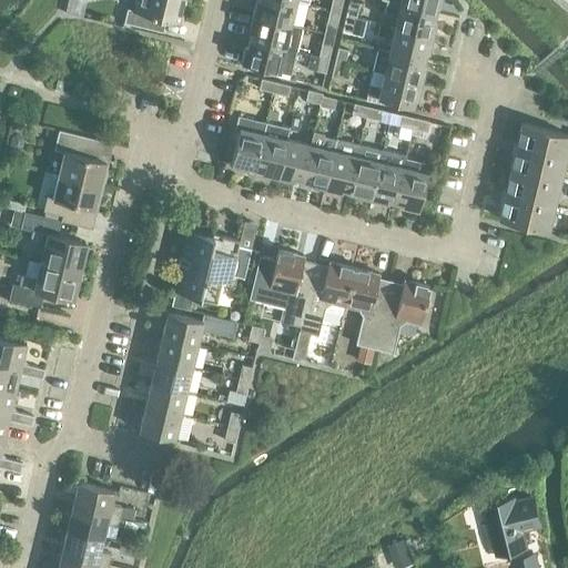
[(178,20),(182,0),(133,0),(132,9),(128,8),(124,22),(158,30),(161,16),(178,20)]
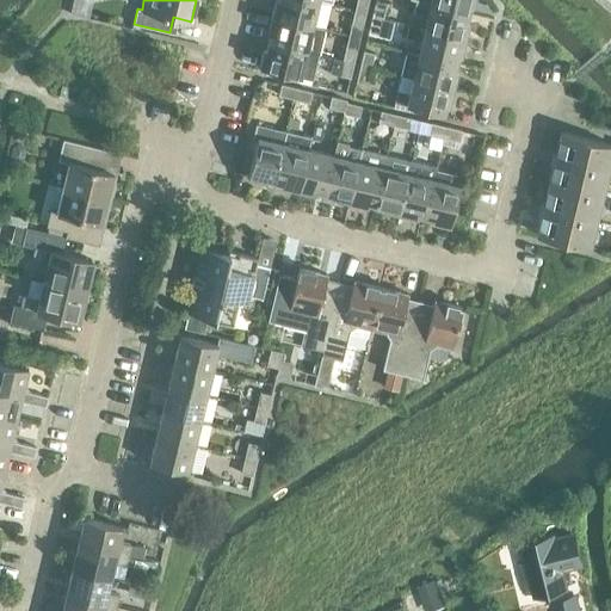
[(312,25),(318,0),(276,0),(272,16),(312,25)]
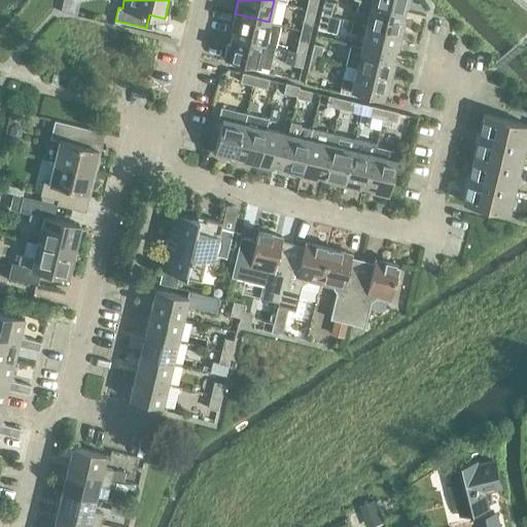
[(308,0),(307,7),(315,10),(317,0),(308,0)]
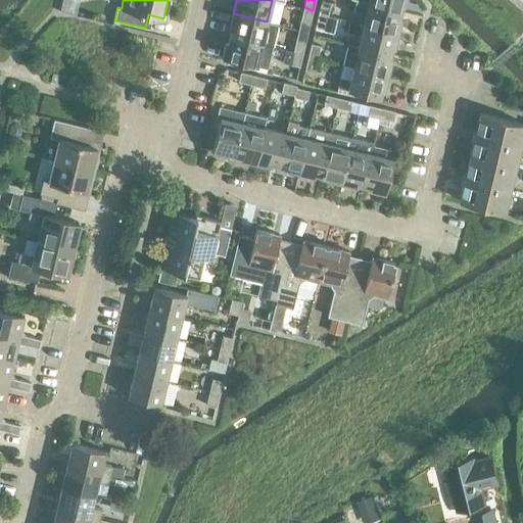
[(322,0),(319,13),(328,15),(331,2),(322,0)]
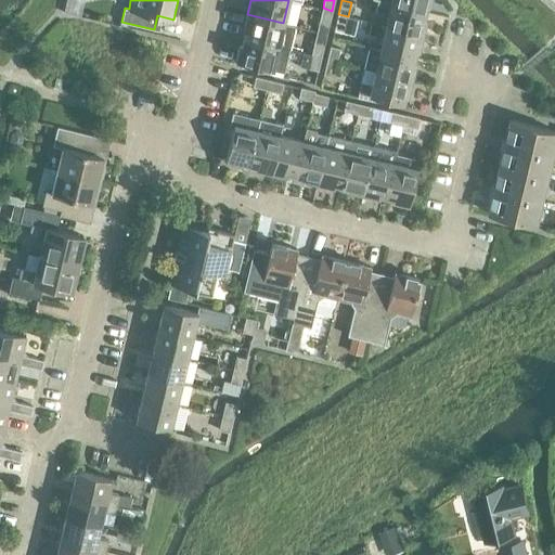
[(424,17),(425,11),(381,0),(377,0),(374,14),(388,16),(386,25),(422,34),(426,17),(424,17)]
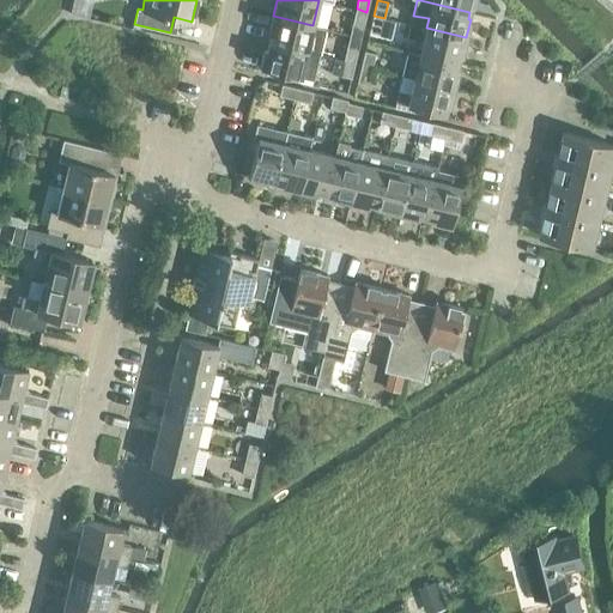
[(420,0),(469,12),(471,5),(473,6),(474,0),(420,0)]
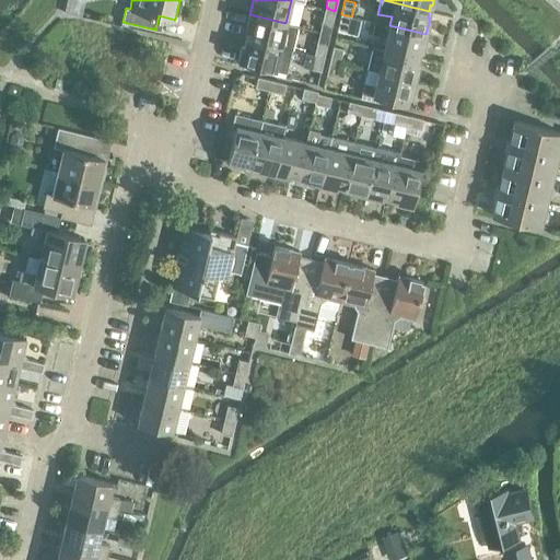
[(331,25),(335,11),(326,8),(322,22),(331,25)]
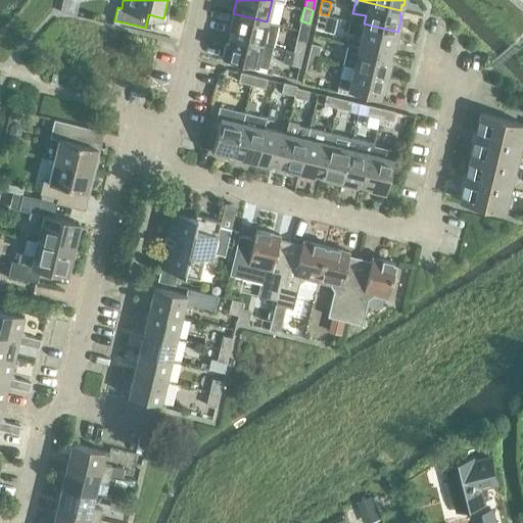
[(233,13),(229,29),(231,30),(230,36),(273,46),(278,25),(267,21),(233,13)]
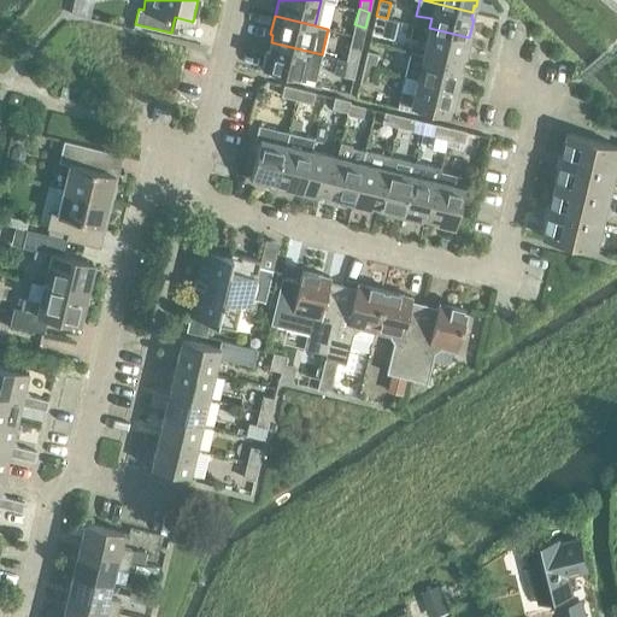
[(383,34),(387,18),(376,16),(372,31),(383,34)]
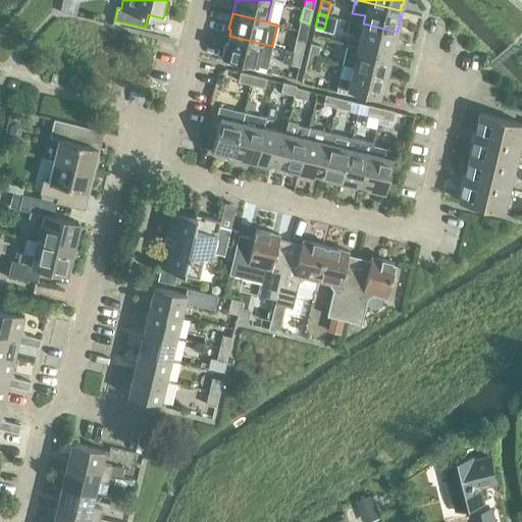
[(390,47),(393,48),(397,32),(363,23),(358,46),(389,53),(390,47)]
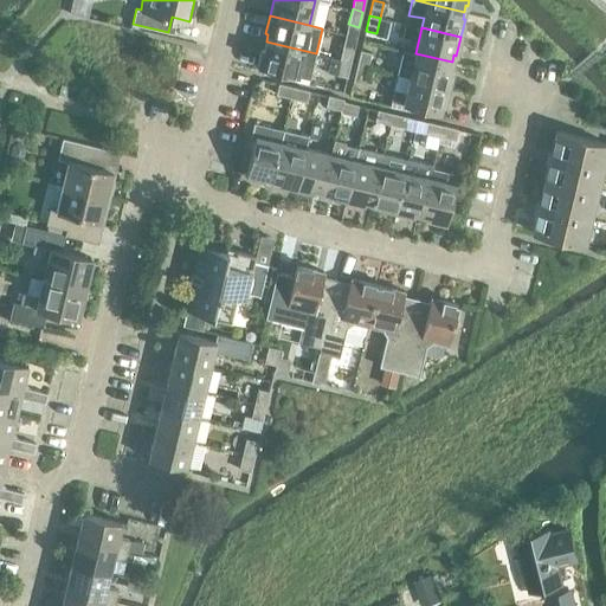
[(310,79),(316,53),(266,42),(265,47),(262,47),(258,66),(310,79)]
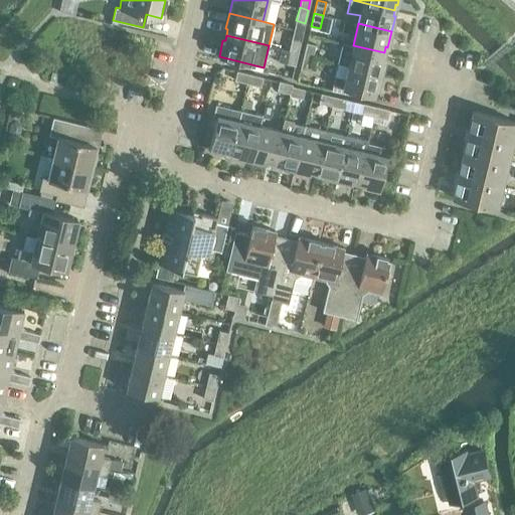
[(293,37),(290,49),(299,52),(302,39),(293,37)]
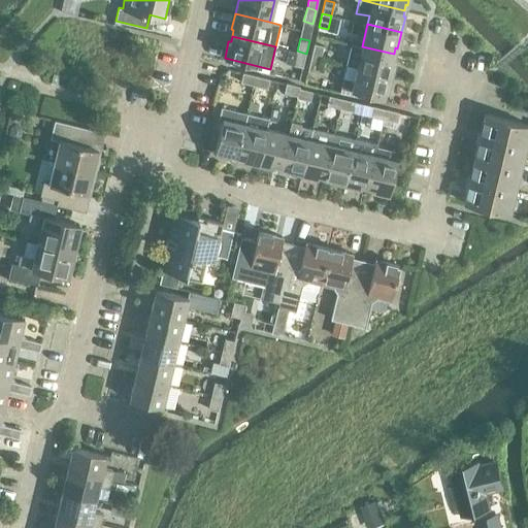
[(315,43),(311,57),(321,59),(324,45),(315,43)]
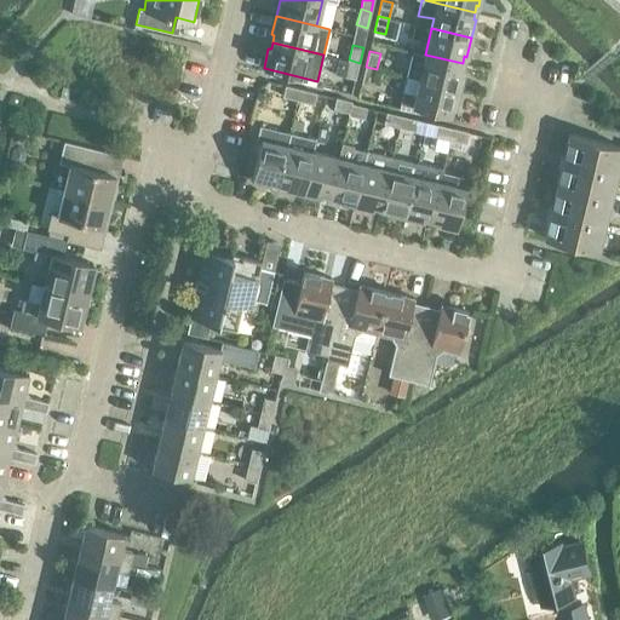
[(460,70),(463,63),(425,55),(413,51),(407,76),(459,90),(464,70),(460,70)]
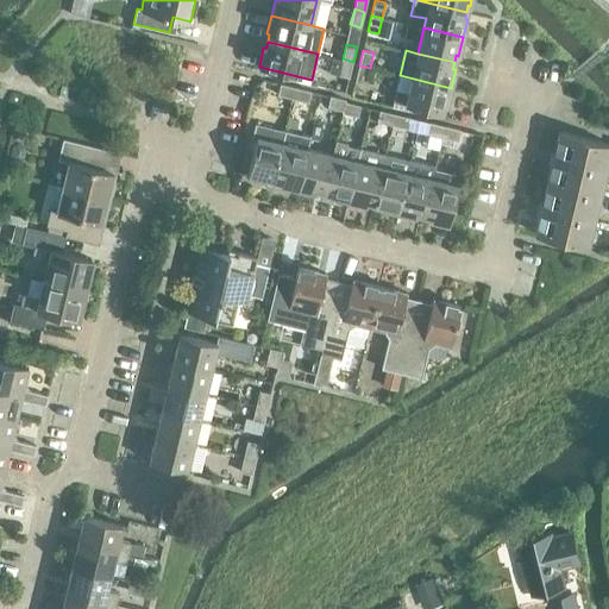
[(350,76),(353,62),(343,58),(339,74),(350,76)]
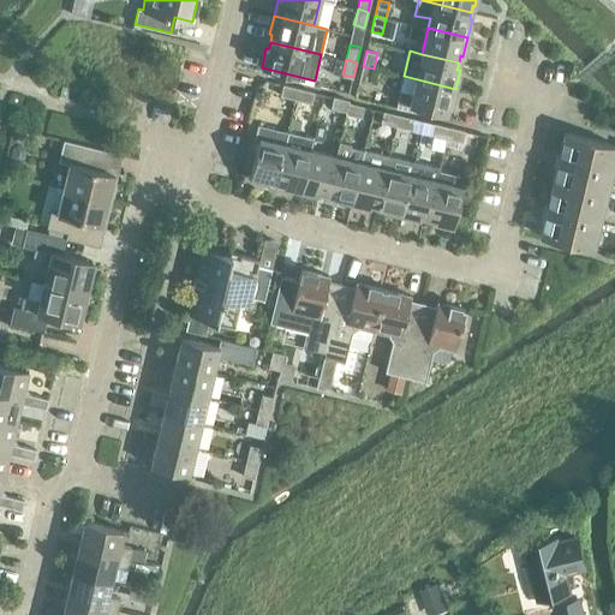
[(370,84),(374,69),(363,66),(359,82),(370,84)]
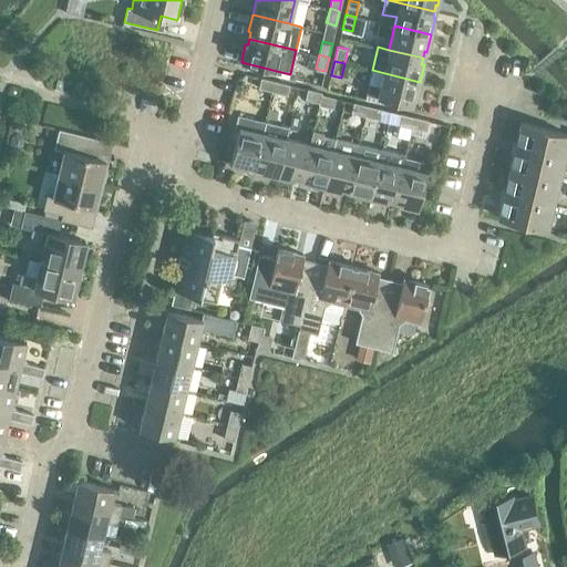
[(413,98),(415,99),(420,82),(372,70),(369,83),(367,94),(412,105),(413,98)]
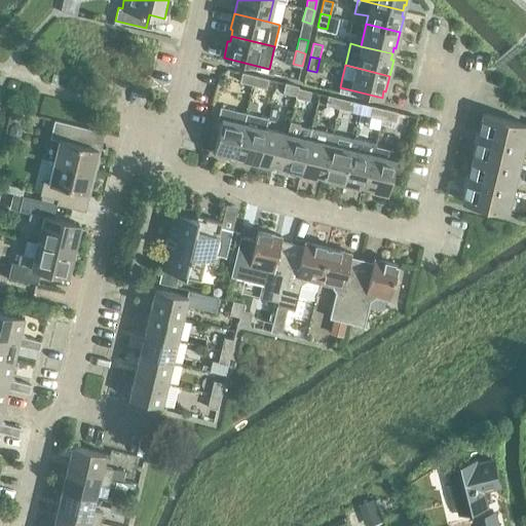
[(239,81),(253,84),(256,75),(242,72),(239,81)]
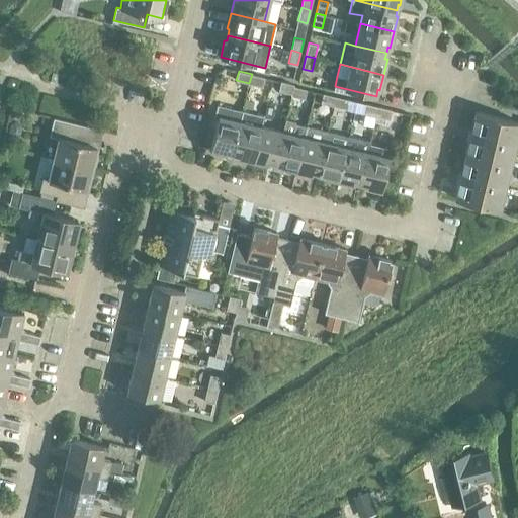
[(264,77),(252,74),(249,83),(262,86),(264,77)]
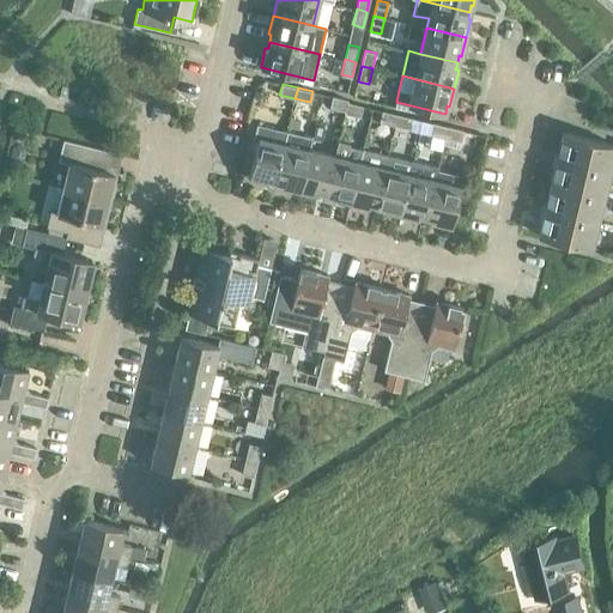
[(329,107),(345,110),(349,102),(349,99),(332,96),(329,107)]
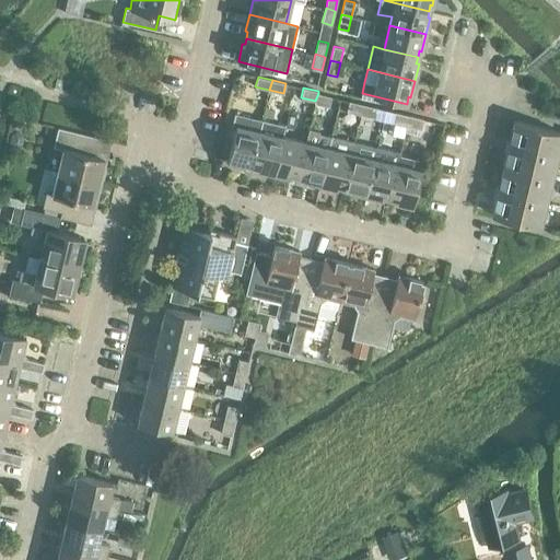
[(331,96),(318,93),(315,101),(315,103),(329,106),(331,96)]
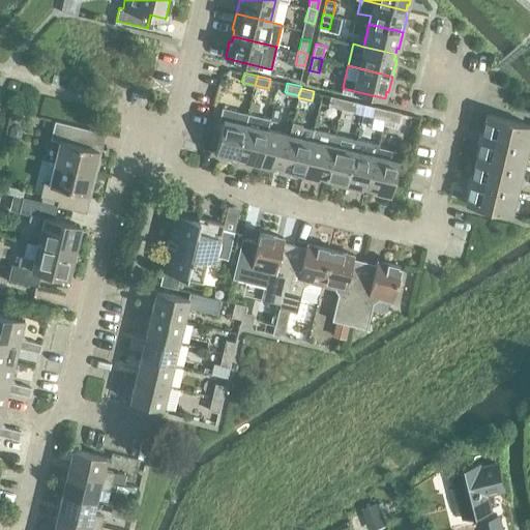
[(328,105),(342,108),(344,98),(330,95),(328,105)]
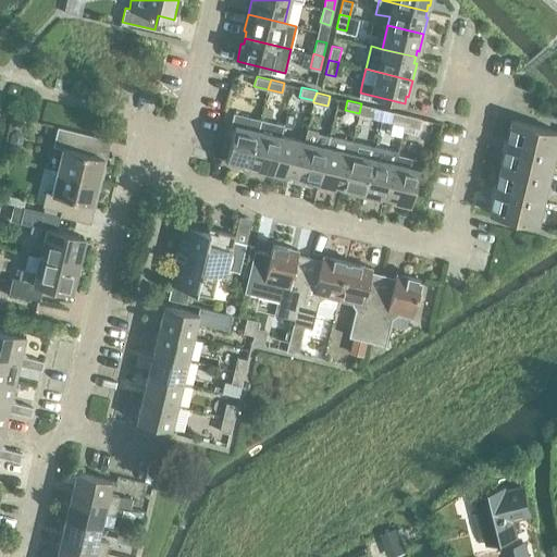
[(375,107),(361,103),(359,113),(373,116),(375,107)]
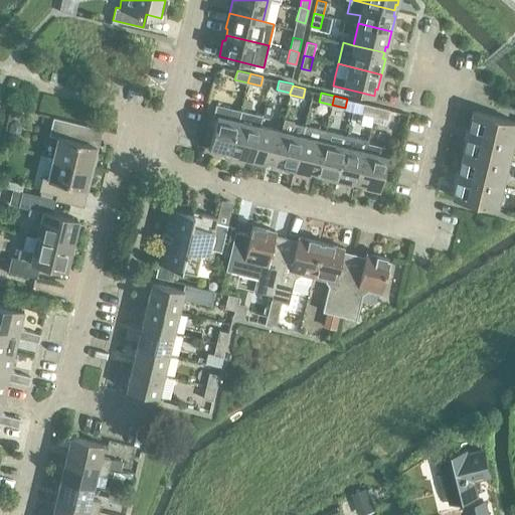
[(361,112),(374,115),(376,106),(363,103),(361,112)]
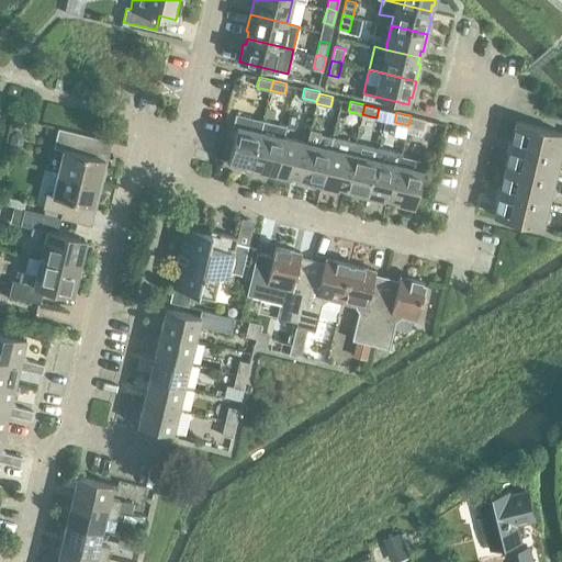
[(246,164),(253,165),(260,131),(263,120),(235,113),(233,125),(236,126),(228,161),(246,166),(246,164)]
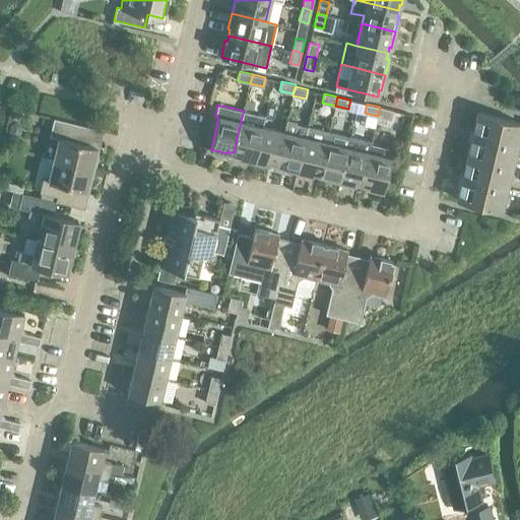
[(275,109),(268,107),(265,118),(273,120),(275,109)]
